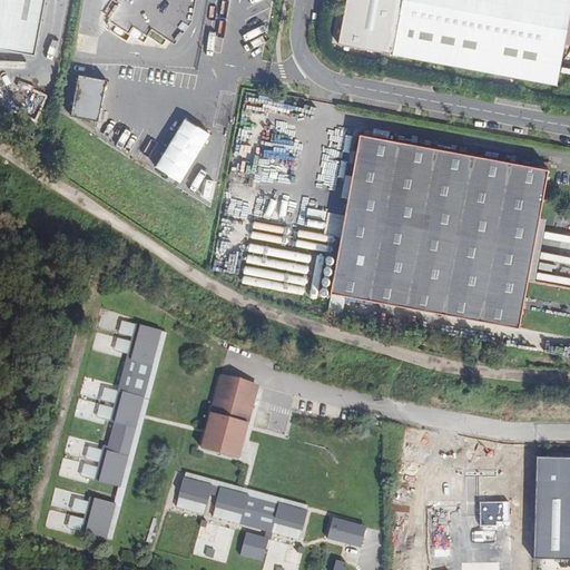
[(0,0),(0,47),(36,53),(46,0),(0,0)]
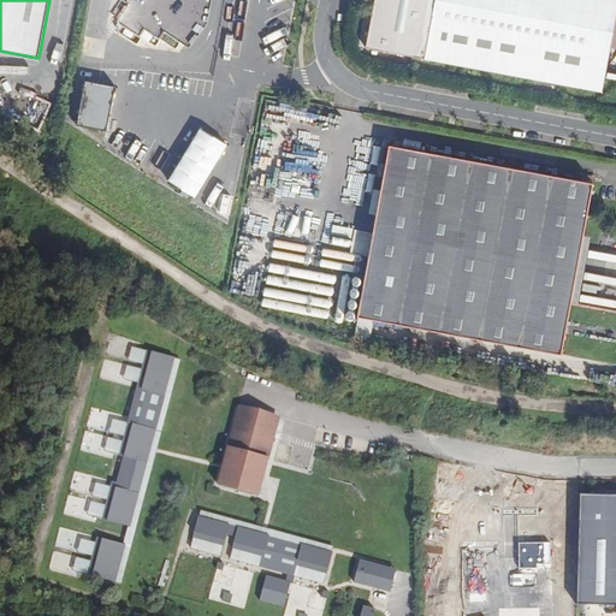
[(615,0),(374,0),(367,40),(603,88),(615,18),(615,0)]
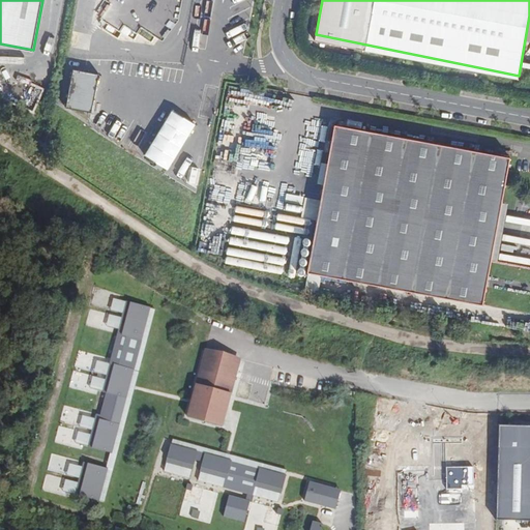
[(67,107),(92,109),(96,72),(72,69),(67,107)]
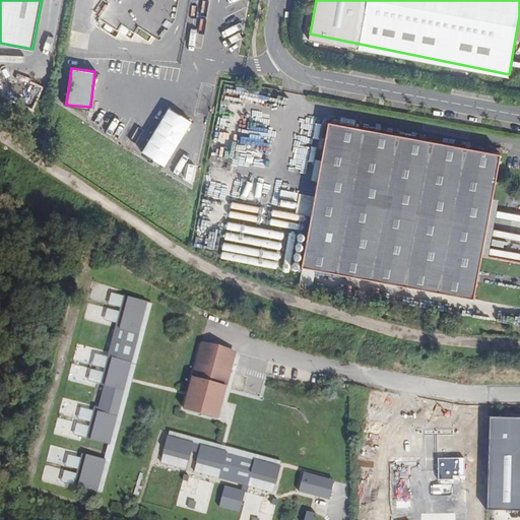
[(146,151),(171,165),(196,120),(172,106),(146,151)]
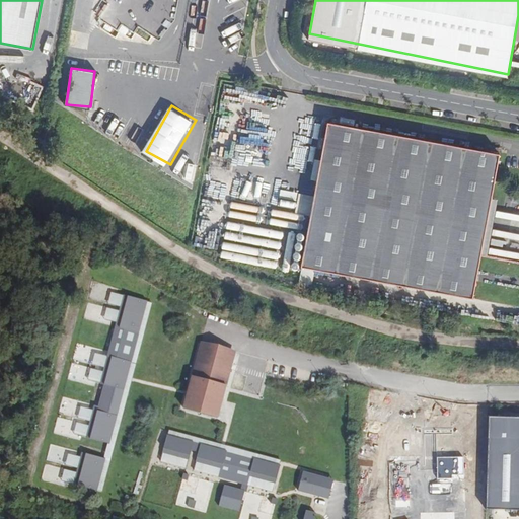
[(499,154),(327,123),(300,267),(472,298),(480,254),(491,199),(499,154)]
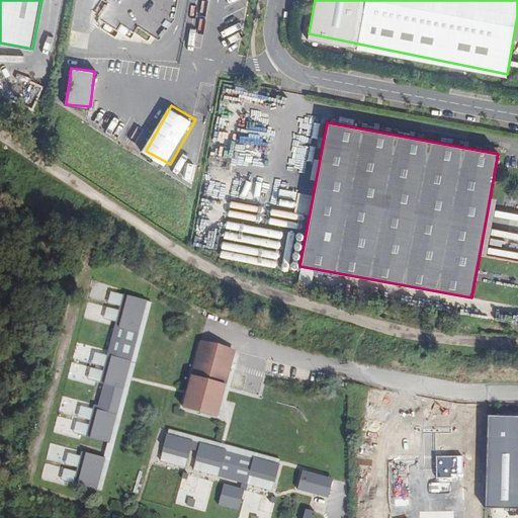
[(490,198),(480,254),(487,255),(497,199),(490,198)]
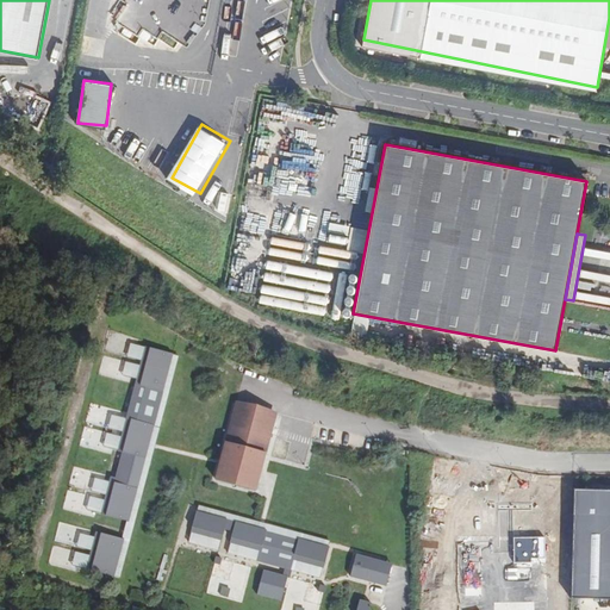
[(125,609),(414,609),(409,447),(409,435),(409,421),(318,393),(249,365),(187,335),(97,282),(16,576),(125,609)]
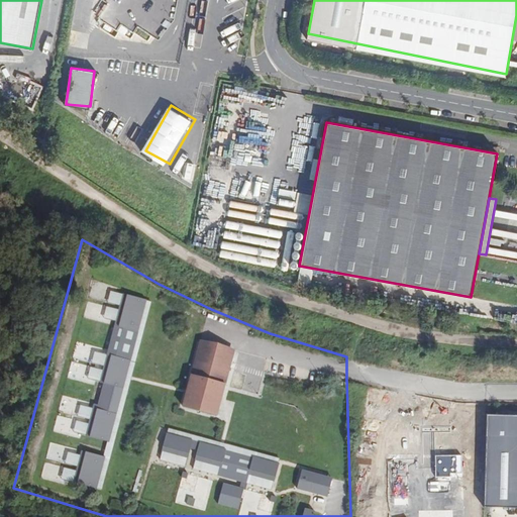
[(516,415),(491,415),(491,507),(516,507),(516,415)]
